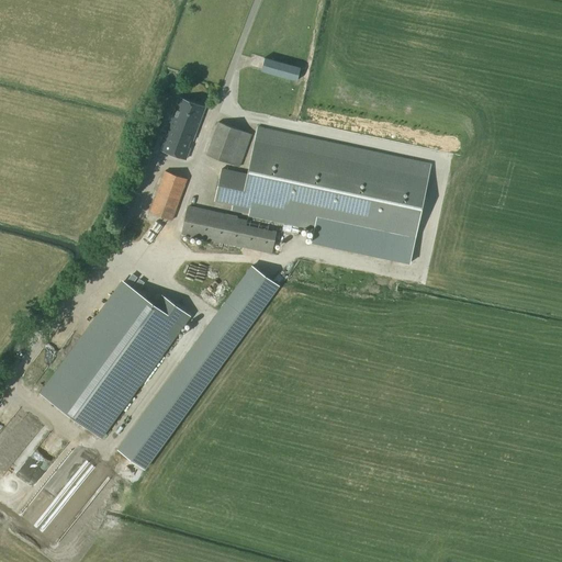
[(260,71),(298,81),(300,68),(265,58),(260,71)]
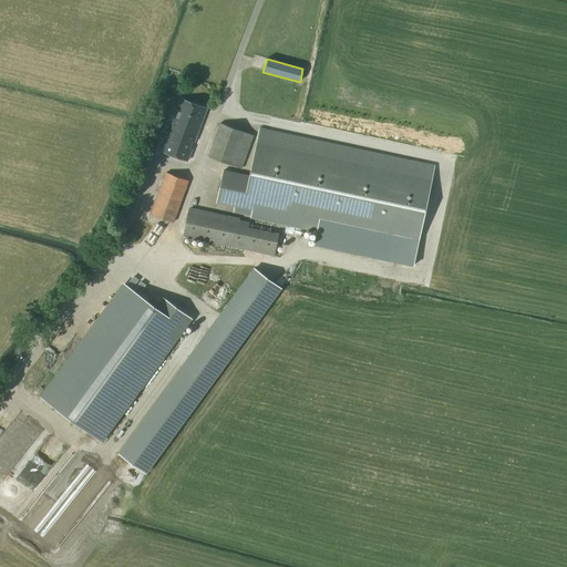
[(162,151),(175,156),(187,161),(207,109),(181,100),(162,151)]
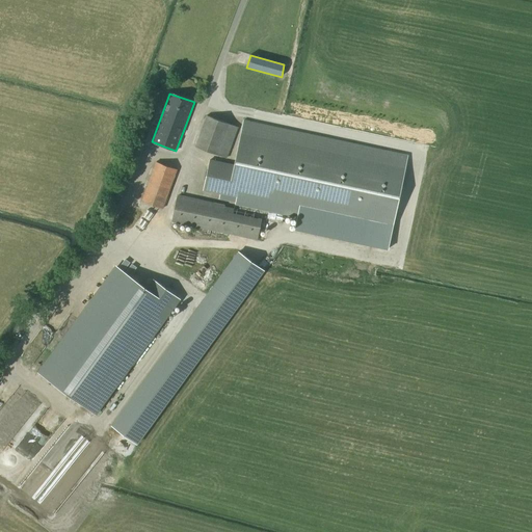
[(195,147),(207,151),(225,158),(238,127),(207,115),(195,147)]
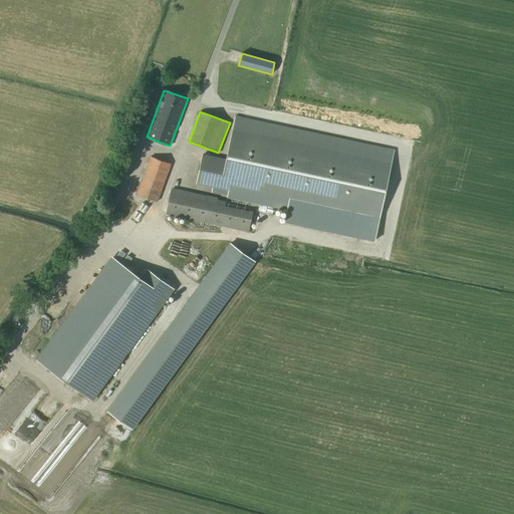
[(203,155),(196,185),(213,188),(212,192),(227,196),(227,198),(287,211),(285,222),(374,241),(394,151),(268,123),(264,122),(236,116),(226,160),(203,155)]
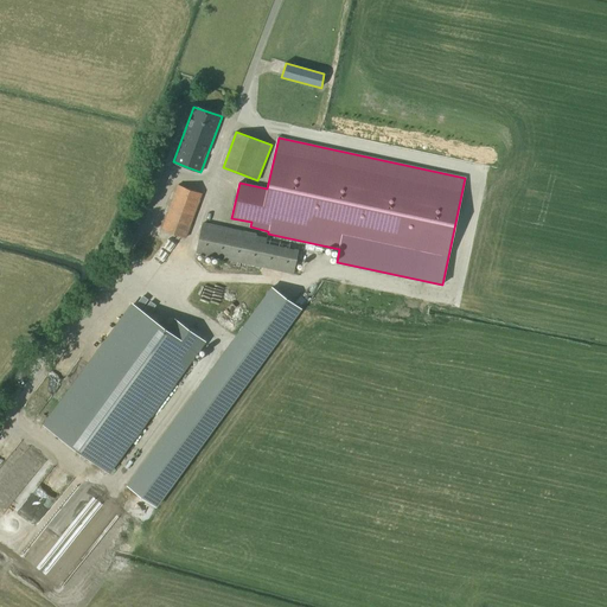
[(178,185),(163,230),(185,238),(202,195),(178,185)]
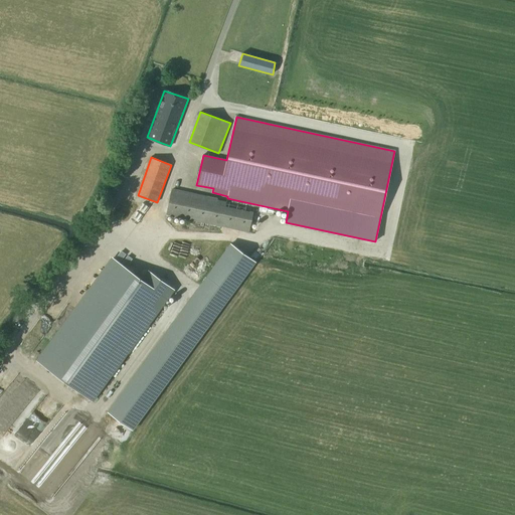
[(167,215),(249,232),(254,208),(172,191),(167,215)]
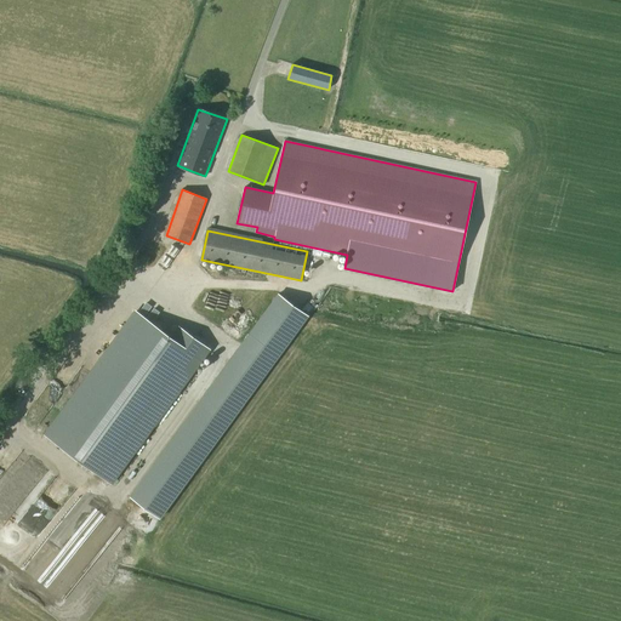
[(279,295),(130,497),(134,500),(160,518),(308,315),(307,315),(279,295)]
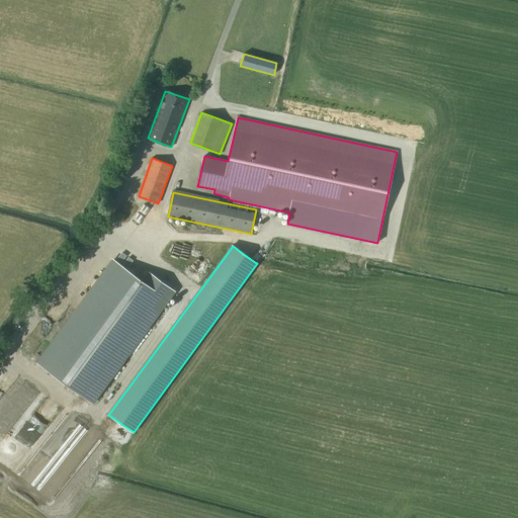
[(121,253),(115,261),(120,265),(126,256),(121,253)]
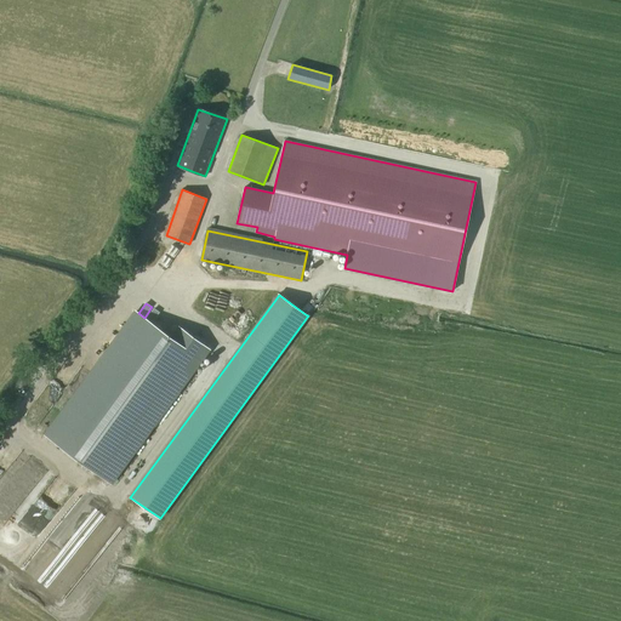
[(153,308),(146,319),(152,323),(159,313),(153,308)]
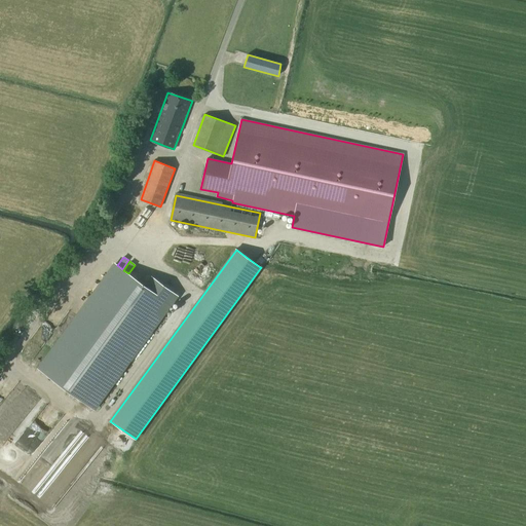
[(109,273),(39,368),(94,409),(147,335),(177,295),(151,276),(144,286),(141,283),(128,273),(123,270),(122,269),(117,265),(115,264),(109,273)]
